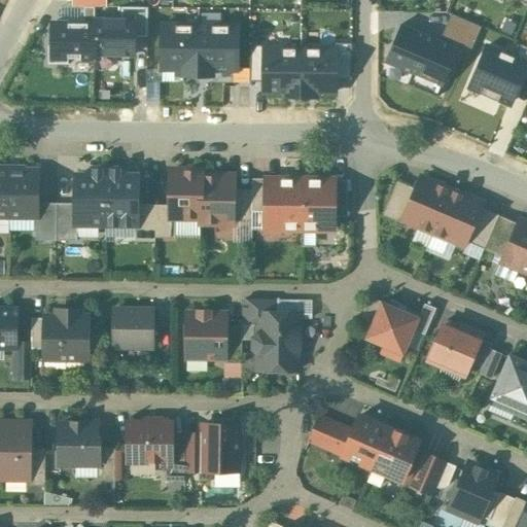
[(136,18),(136,36),(147,36),(147,7),(121,7),(121,18),(136,18)]
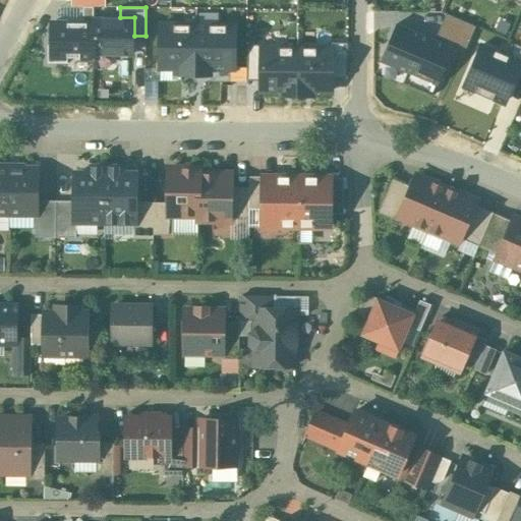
[(446,13),(435,40),(452,47),(464,52),(475,26),(446,13)]
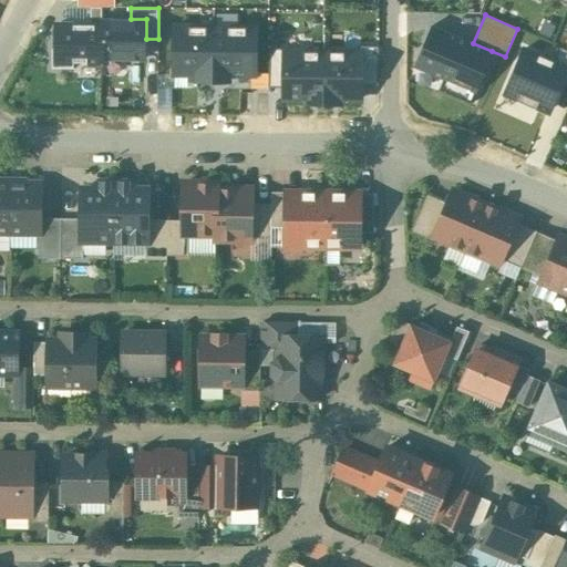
[(103,20),(103,59),(146,59),(146,39),(146,19),(131,19),(103,19),(103,20)]
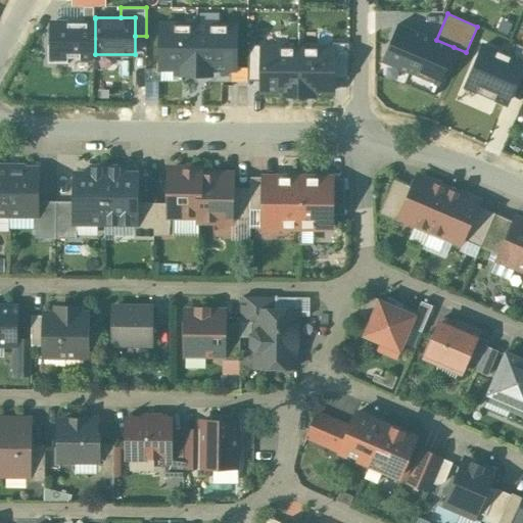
[(51,18),(51,58),(95,58),(95,54),(95,18),(51,18)]
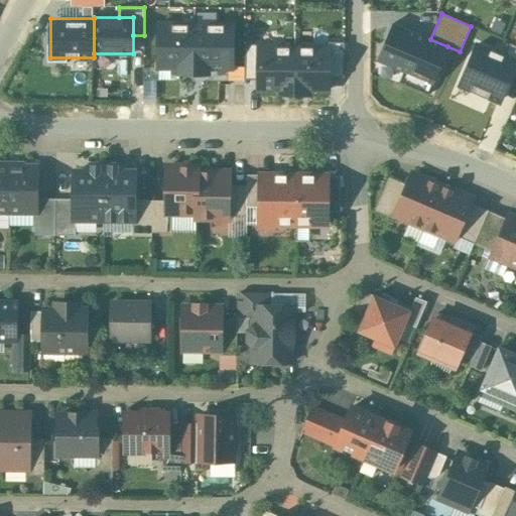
[(430,39),(393,23),(378,59),(404,71),(400,82),(428,93),(447,46),(430,39)]
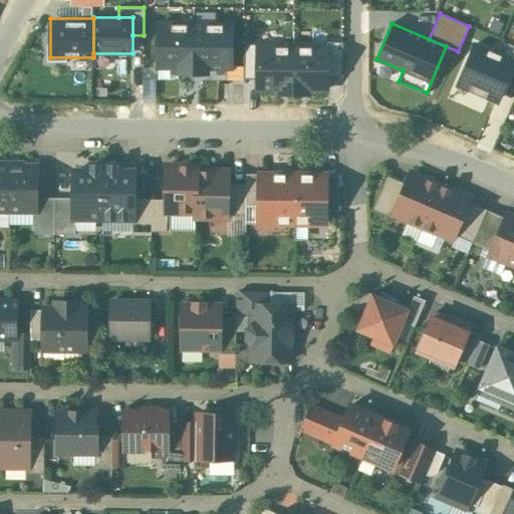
[(193,71),(194,24),(161,24),(161,65),(180,65),(180,71),(193,71)]
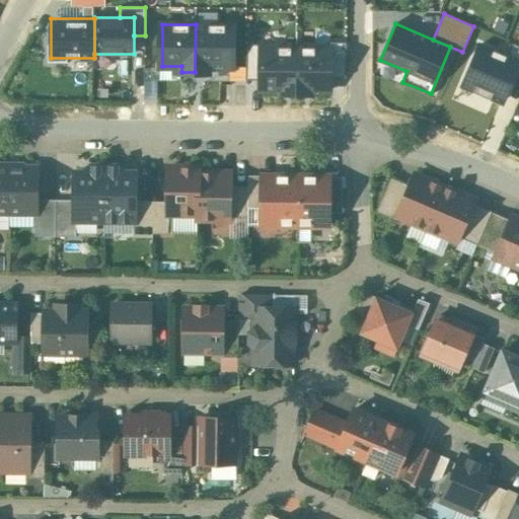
[(232,24),(196,24),(195,72),(209,72),(209,67),(232,67),(232,24)]
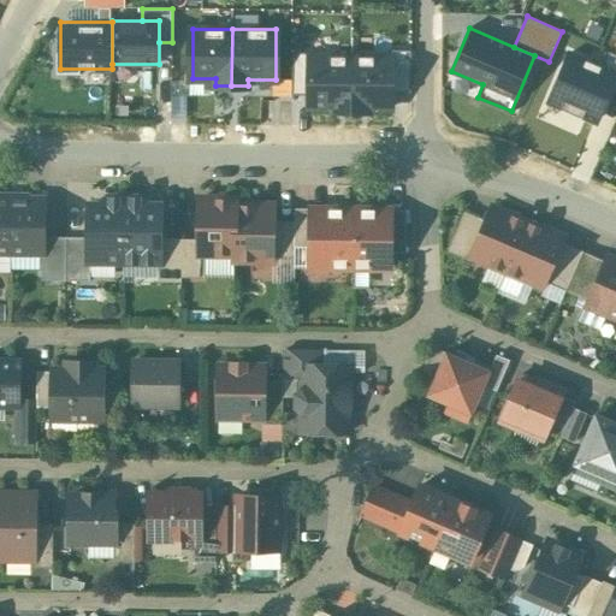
[(392,55),(392,92),(410,92),(410,49),(392,49),(392,55)]
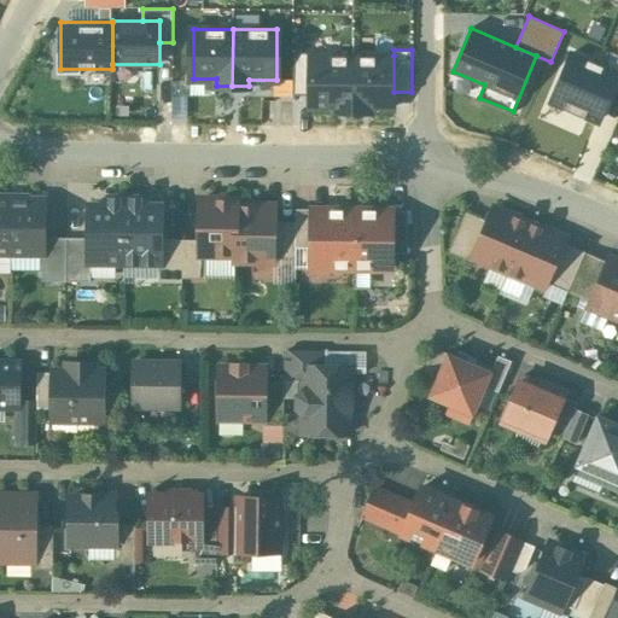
[(617,70),(605,65),(570,51),(549,103),(599,123),(613,88),(617,76),(617,70)]
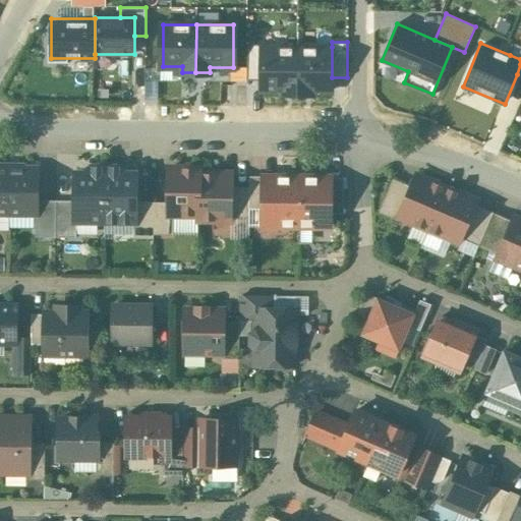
[(247,79),(261,79),(261,47),(261,44),(247,44),(247,79)]
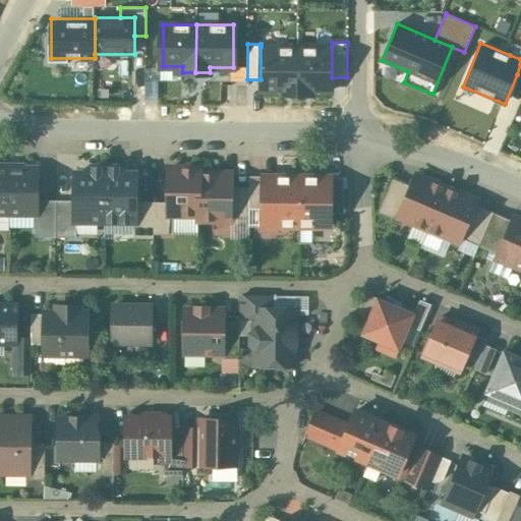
[(520,59),(520,64),(517,74),(520,75),(520,47),(515,44),(510,55),(520,59)]
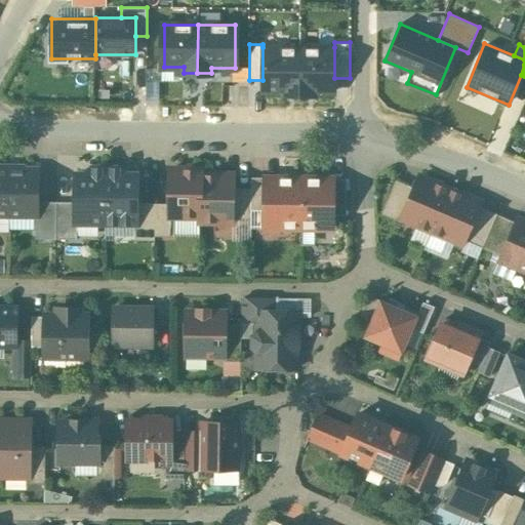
[(263,92),(281,93),(281,97),(299,97),(299,47),(263,47),(263,80),(263,92)]
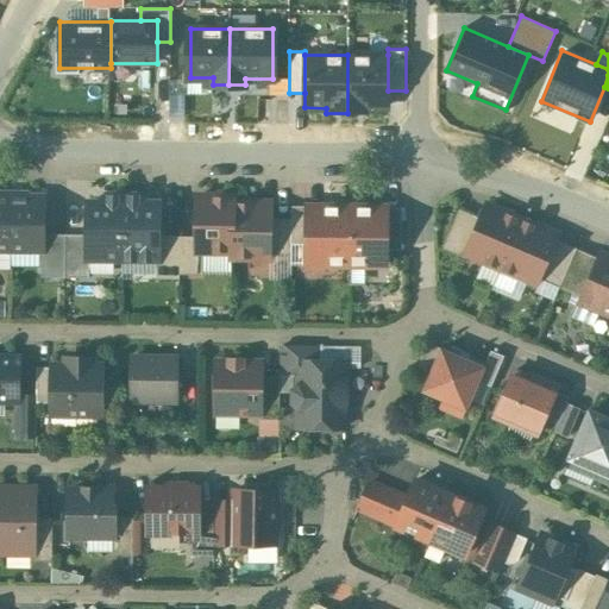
[(388,55),(347,55),(347,113),(368,113),(368,108),(388,108),(388,90),(388,55)]
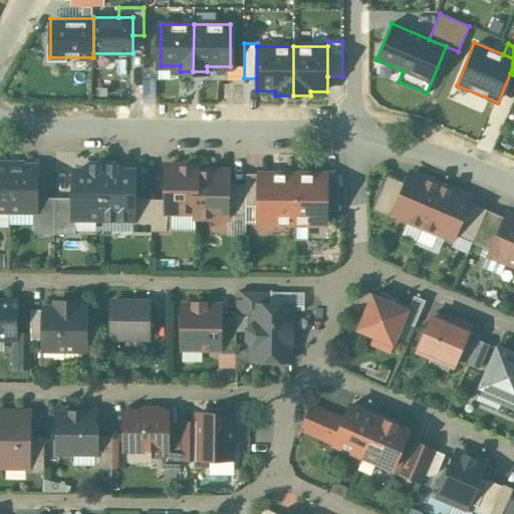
[(0,210),(8,211),(9,164),(0,164),(0,210)]
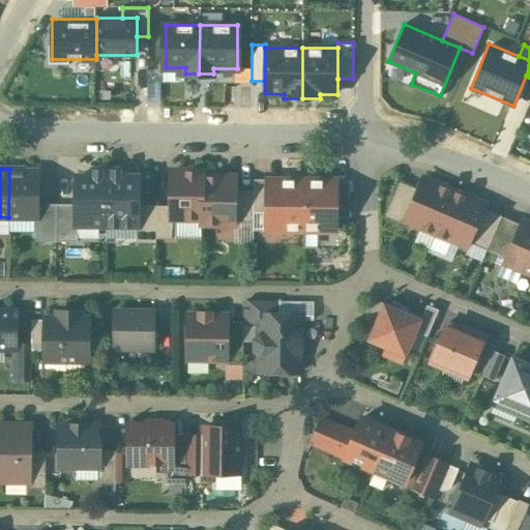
[(23,169),(9,169),(8,217),(35,217),(36,217),(36,204),(36,172),(22,171),(23,169)]
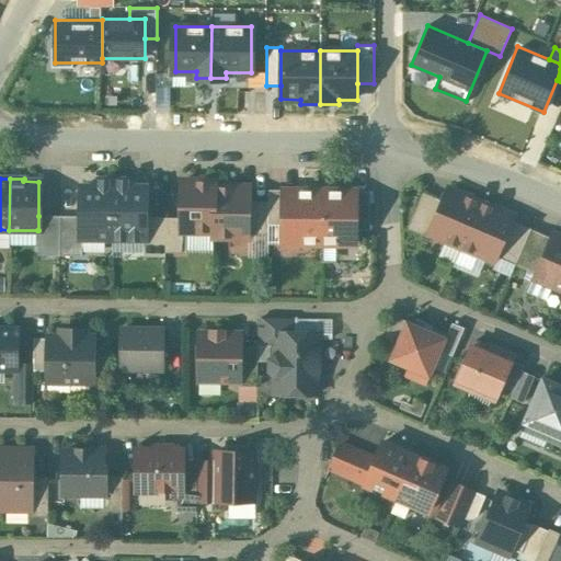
[(99,181),(92,187),(81,186),(80,217),(80,238),(82,238),(112,239),(113,181),(99,181)]
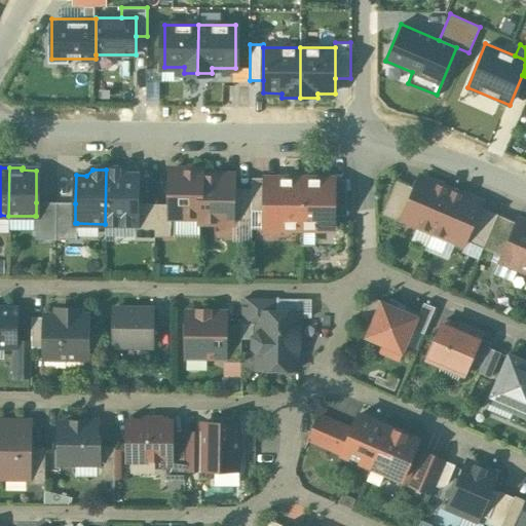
[(124,176),(119,170),(106,170),(105,224),(135,224),(136,224),(136,204),(136,176),(124,176)]
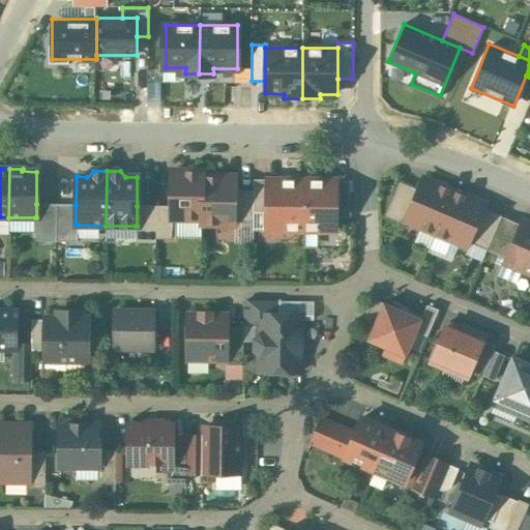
[(202,172),(171,171),(170,206),(170,218),(172,218),(201,218),(202,177),(202,172)]
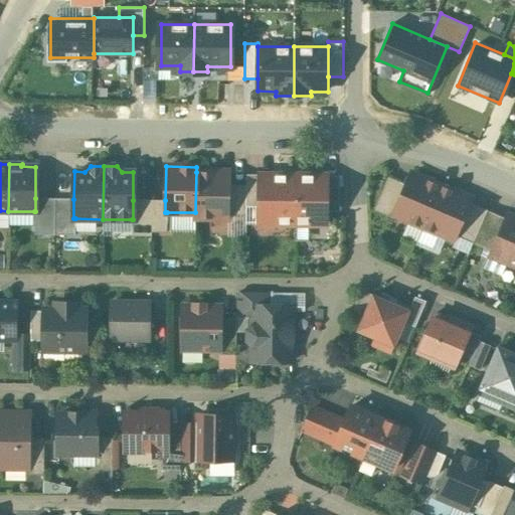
[(196,172),(195,212),(194,217),(209,217),(213,221),(220,221),(224,217),(227,217),(227,215),(227,185),(228,172),(196,172)]
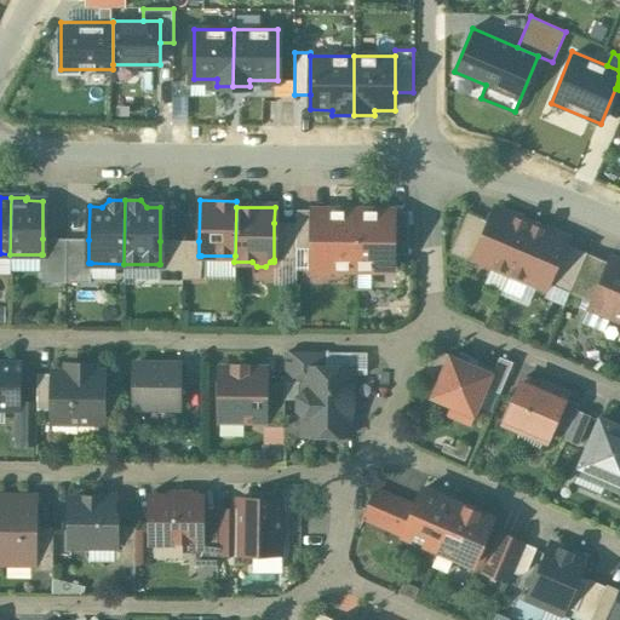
[(530,224),(494,208),(488,223),(474,258),(475,258),(509,273),(530,224)]
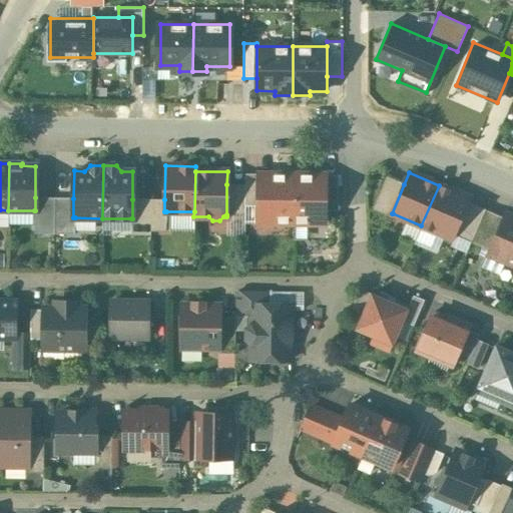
[(258,173),(244,173),(244,184),(244,205),(258,205),(260,205),(260,201),(258,201),(258,173)]
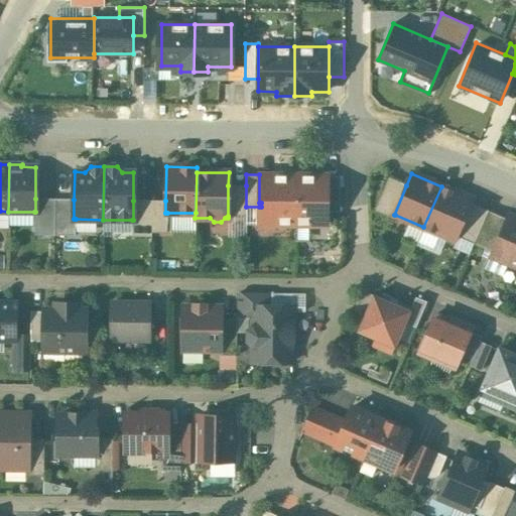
[(284,180),(261,180),(261,174),(259,174),(259,203),(261,203),(261,207),(259,207),(259,224),(294,225),(295,175),(285,175),(284,180)]
